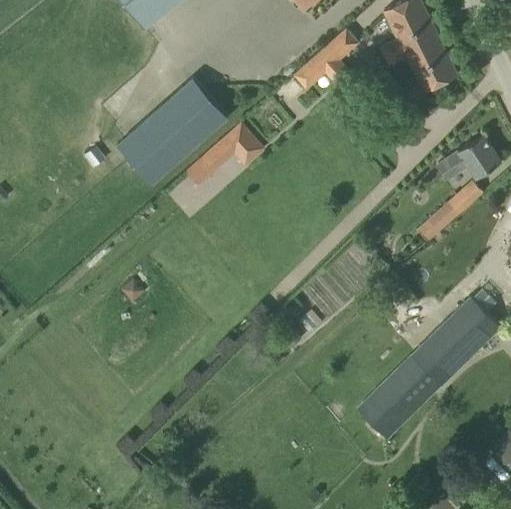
[(121,0),(144,30),(182,0),(121,0)]
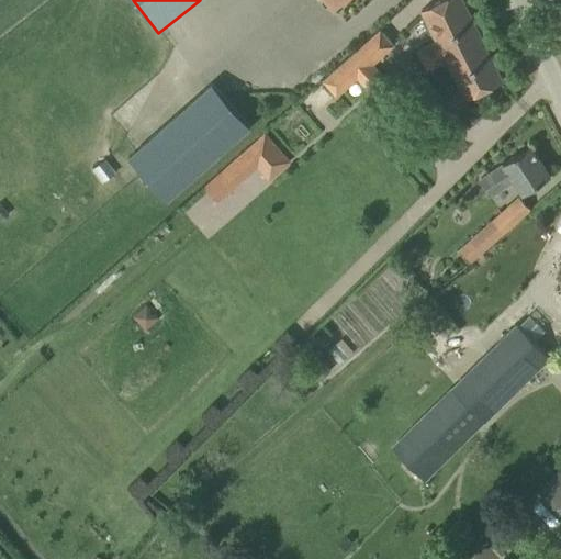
[(321,0),(331,13),(348,0),(321,0)]
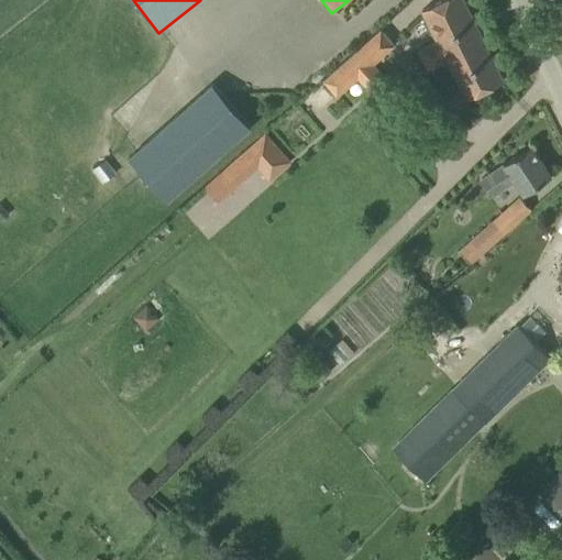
[(482,94),(502,84),(461,0),(447,0),(439,4),(421,13),(437,44),(418,54),(427,73),(445,63),(465,102),(482,94)]
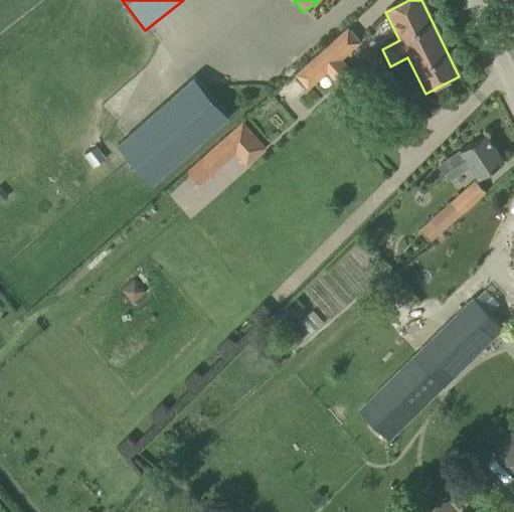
[(340,60),(359,43),(347,30),(295,76),(307,92),(326,74),(337,87),(352,72),(340,60)]
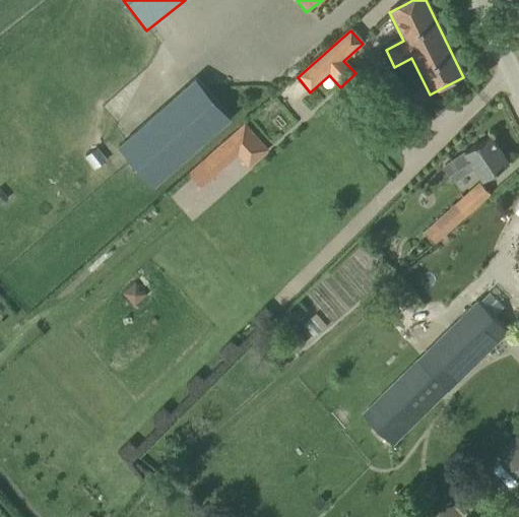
[(195,79),(118,148),(152,188),(231,120),(195,79)]
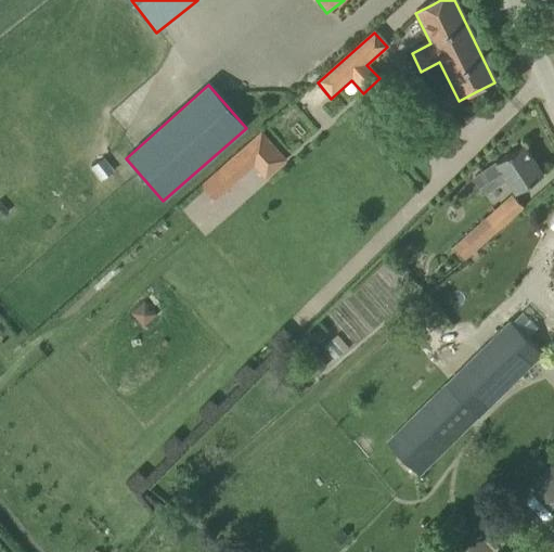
[(261,133),(201,187),(215,203),(254,168),(265,180),(286,162),(261,133)]
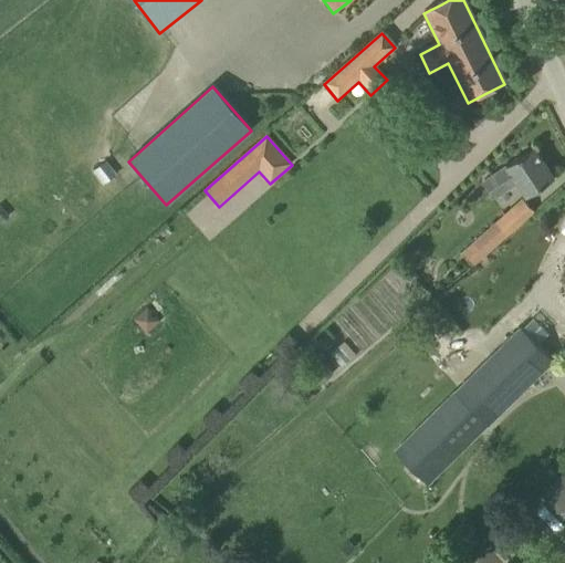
[(515,186),(525,199),(534,193),(553,179),(532,149),(514,162),(483,184),(494,200),(515,186)]
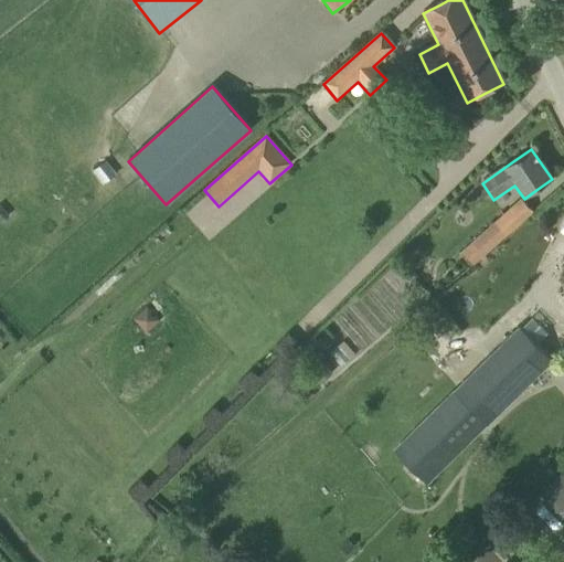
[(532,213),(520,199),(460,254),(472,267),(532,213)]
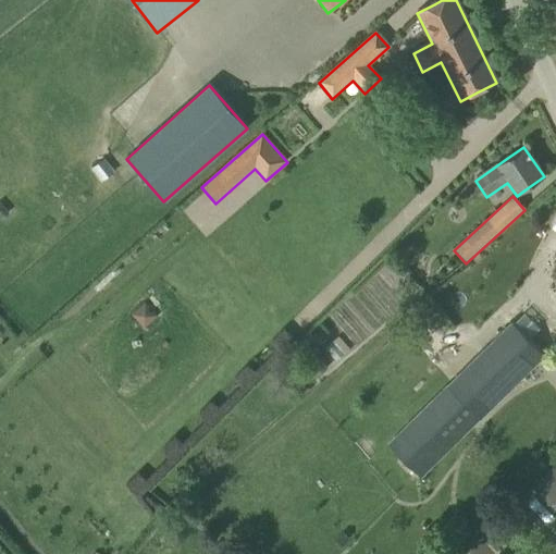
[(530,368),(542,357),(542,356),(542,355),(530,343),(511,324),(447,388),(452,392),(422,420),(419,416),(387,446),(418,478),(433,463),(431,460),(476,416),(478,419),(530,368)]
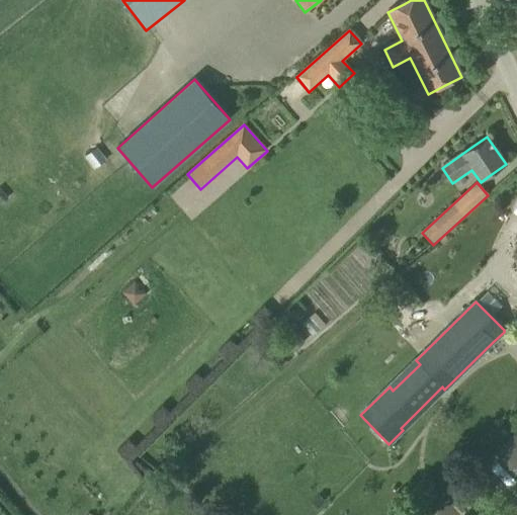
[(276,343),(268,350),(275,358),(283,351),(276,343)]
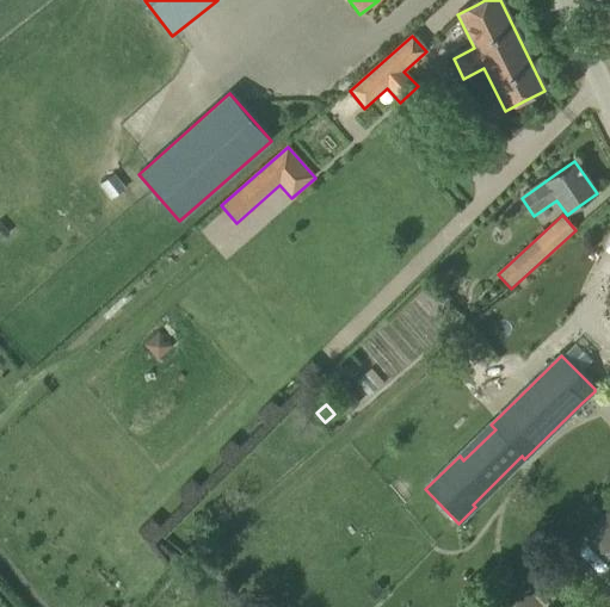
[(609,527),(591,546),(609,564),(609,527)]
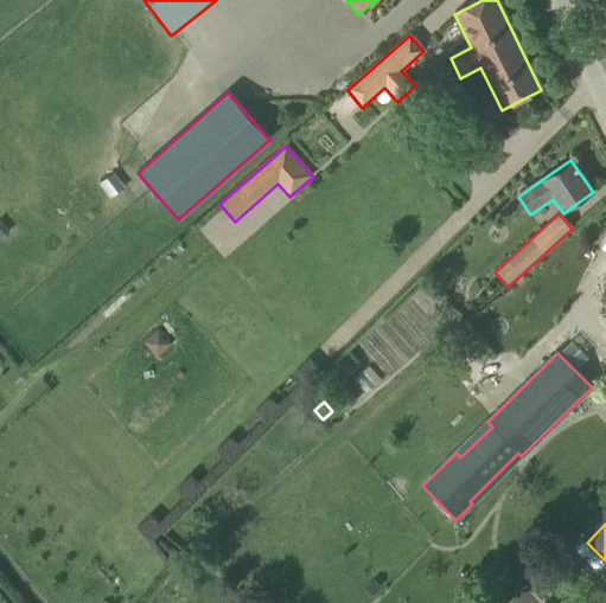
[(371,579),(363,588),(370,595),(378,587),(371,579)]
